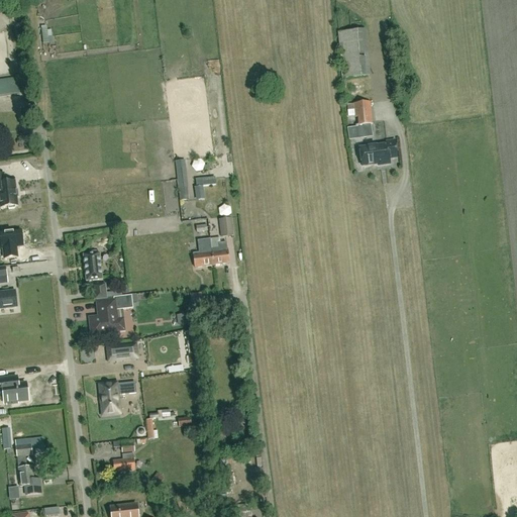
[(342,79),(370,77),(366,30),(337,33),(342,79)]
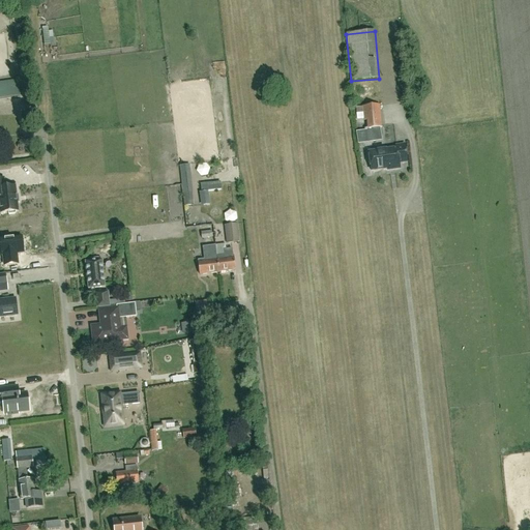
[(0,97),(21,96),(20,80),(0,80),(0,97)]
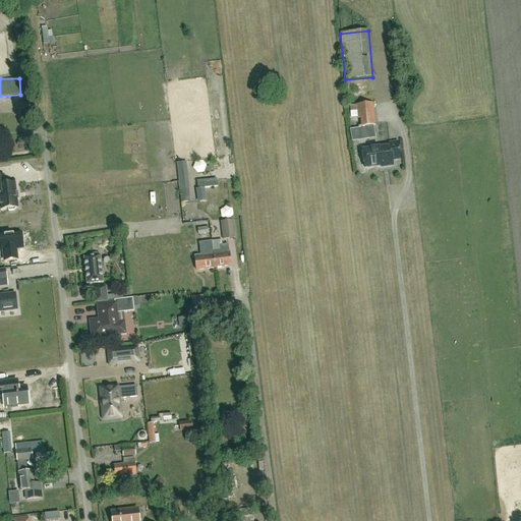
[(372,104),(357,105),(349,106),(351,118),(358,117),(358,119),(360,118),(361,126),(372,125),(374,125),(372,104)]
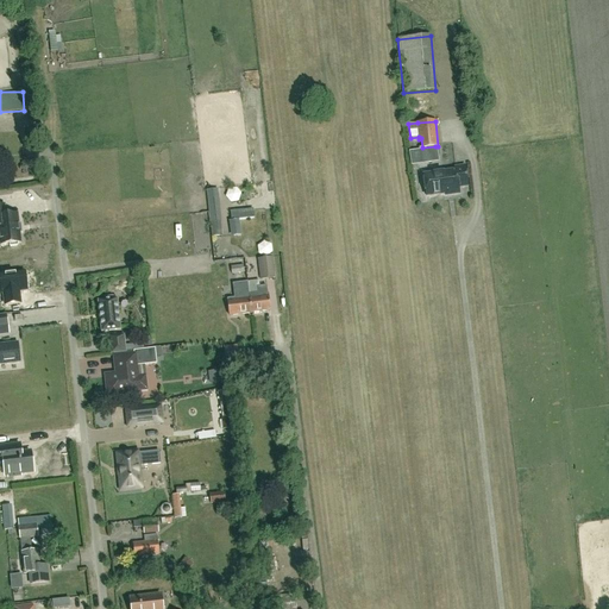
[(435,146),(422,148),(421,148),(422,149),(424,163),(438,162),(435,146)]
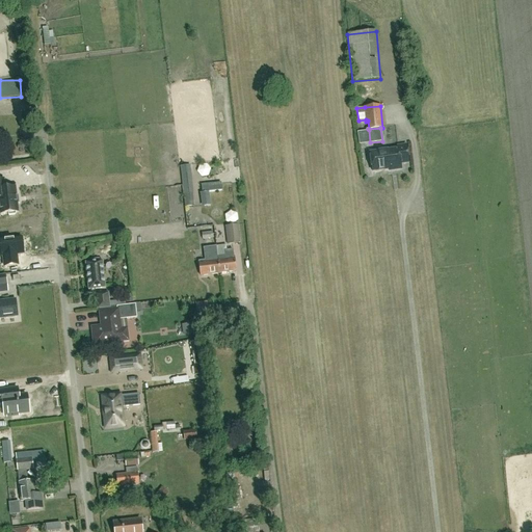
[(397,149),(370,152),(372,171),(389,169),(389,170),(401,169),(400,164),(408,163),(406,144),(397,145),(397,149)]
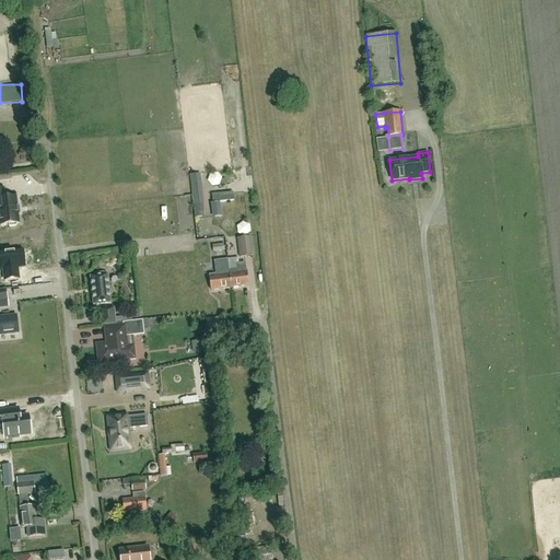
[(214,187),(225,179),(219,171),(208,177),(214,187)]
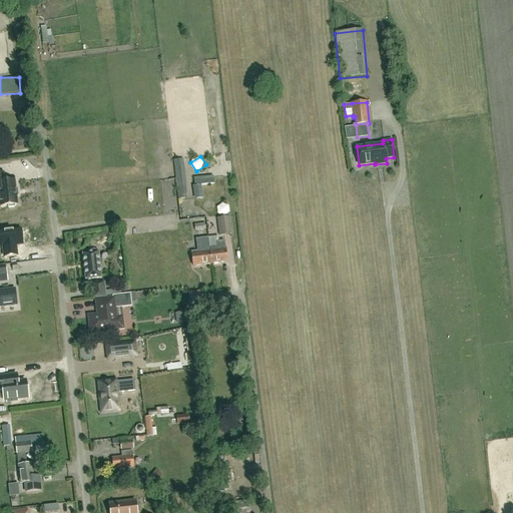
[(14,205),(17,204),(15,181),(5,182),(4,173),(0,173),(0,205),(0,206),(8,206),(8,208),(15,207),(14,205)]
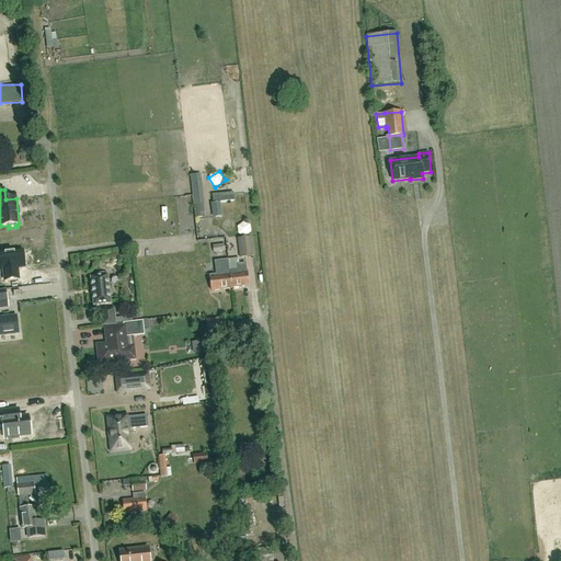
[(214,203),(232,201),(231,194),(227,195),(227,196),(220,197),(220,196),(214,196),(214,203)]
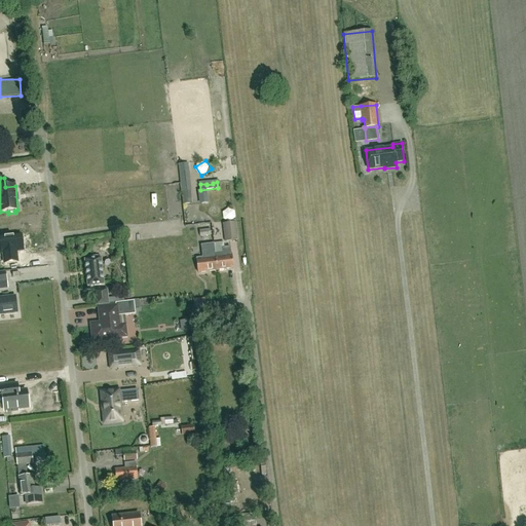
[(183,204),(192,203),(191,191),(182,192),(183,204)]
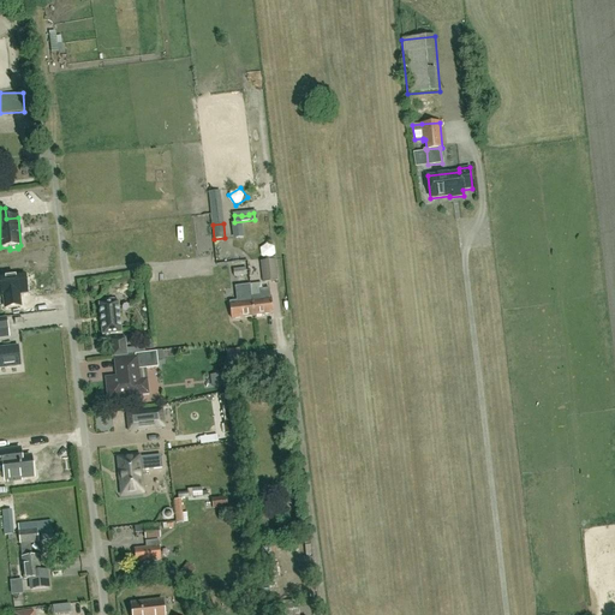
[(232,224),(234,240),(243,239),(240,224),(232,224)]
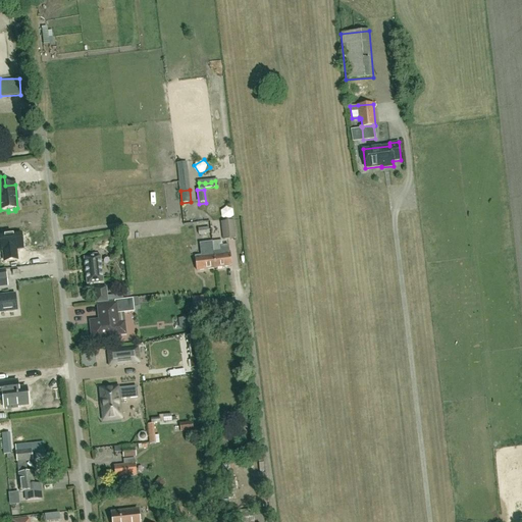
[(219,207),(211,207),(211,215),(223,214),(223,218),(235,217),(235,208),(219,209),(219,207)]
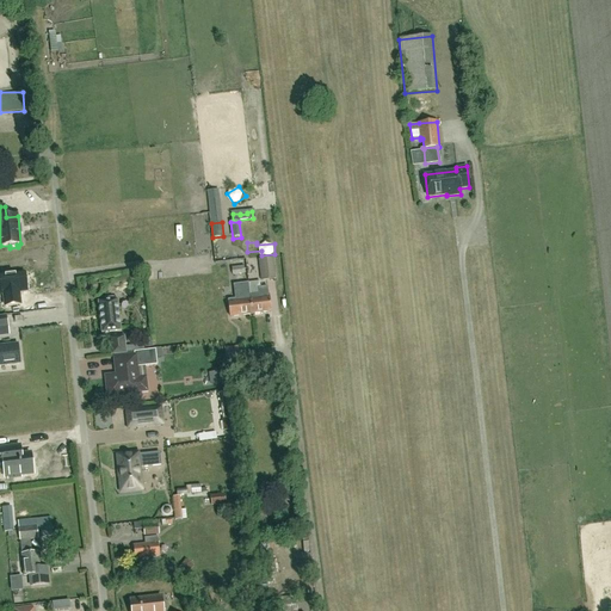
[(261,282),(276,279),(273,258),(258,260),(261,282)]
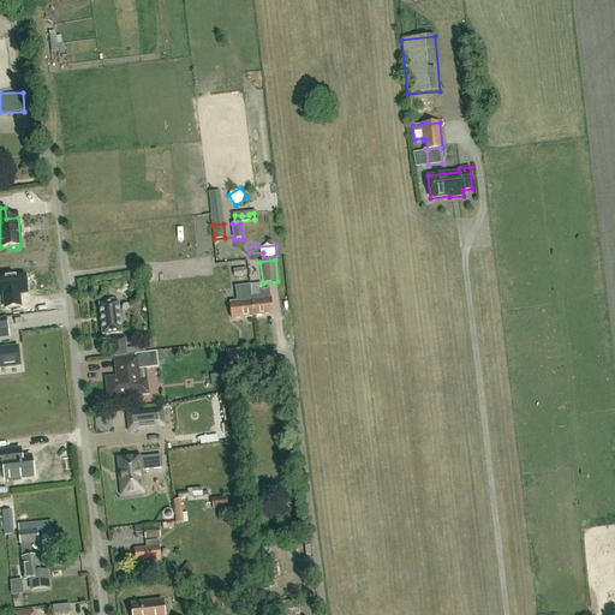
[(31,282),(13,282),(13,284),(1,284),(1,299),(7,299),(7,298),(13,298),(13,308),(31,308),(31,282)]
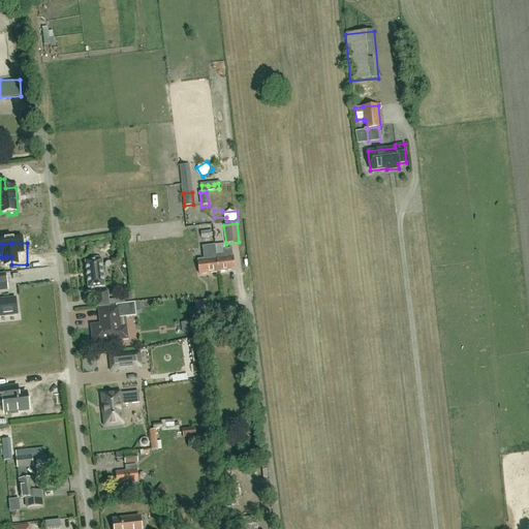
[(218,272),(216,257),(215,246),(203,247),(204,259),(197,260),(199,275),(218,273),(218,272)]
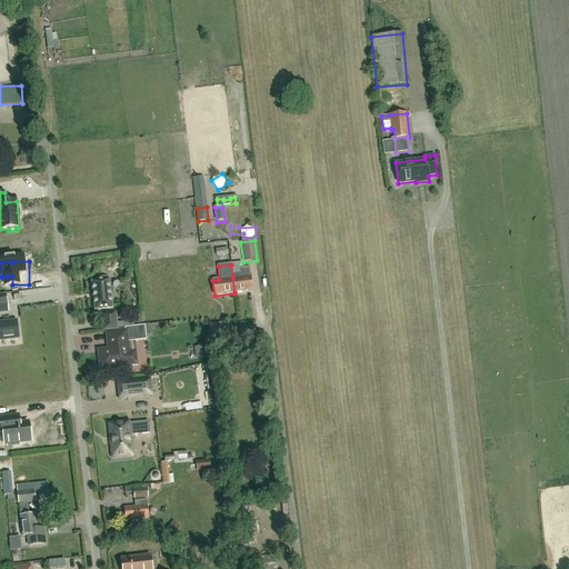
[(235,292),(252,290),(250,276),(249,268),(240,269),(241,276),(232,277),(235,292)]
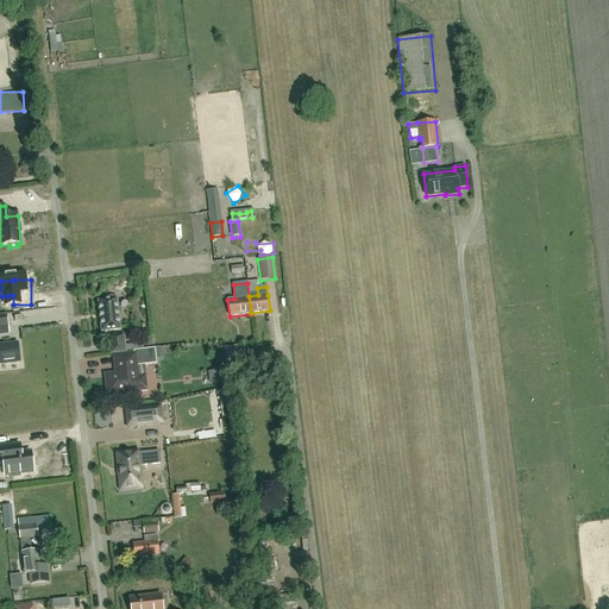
[(101,332),(120,331),(117,299),(114,300),(114,297),(113,297),(107,297),(107,299),(107,300),(98,301),(101,332)]
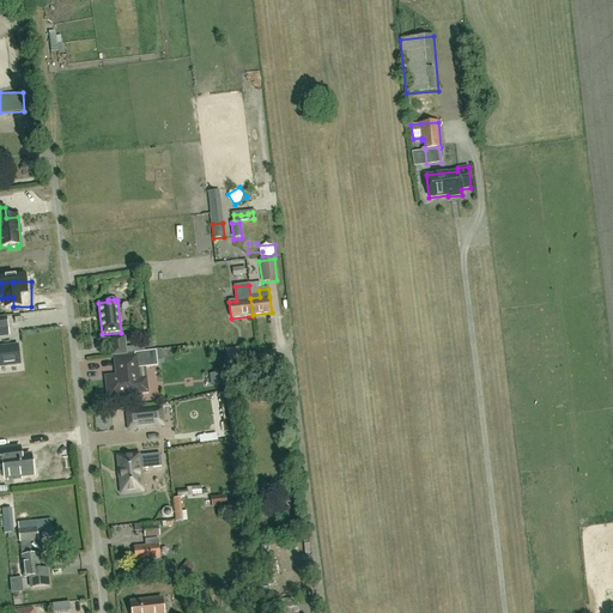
[(144,346),(126,349),(125,338),(110,340),(111,357),(126,354),(126,353),(145,351),(144,346)]
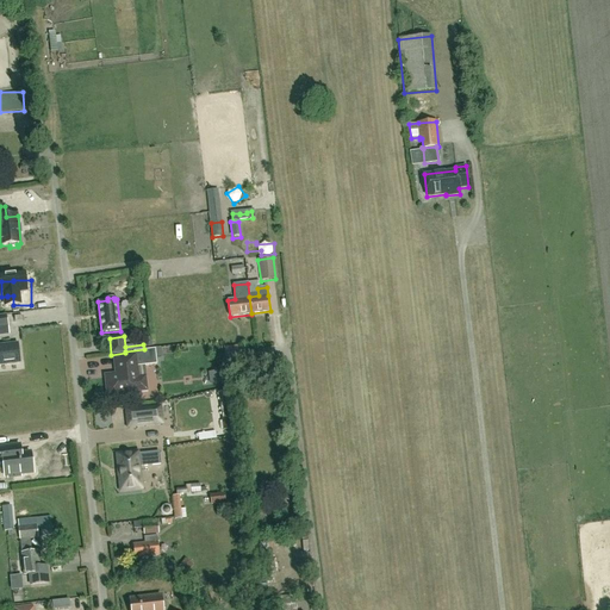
[(0,365),(20,363),(18,344),(0,346),(0,365)]
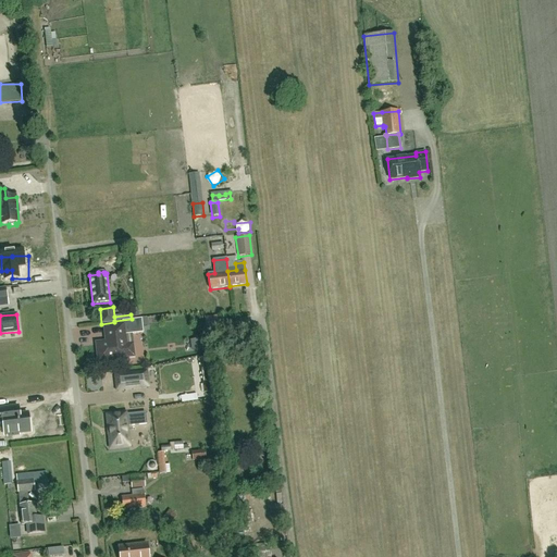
[(205,317),(206,326),(207,335),(220,333),(218,316),(205,317)]
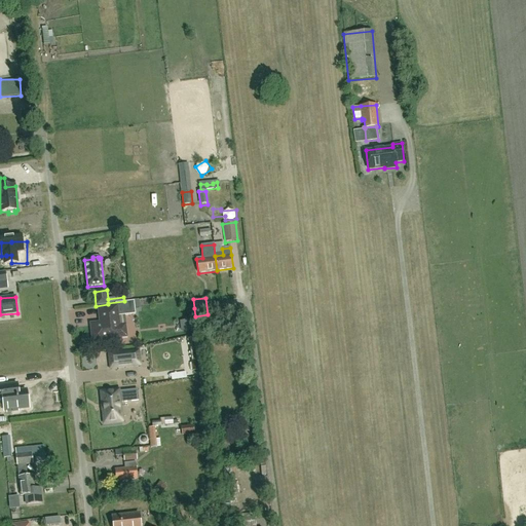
[(138,315),(137,302),(119,303),(120,316),(138,315)]
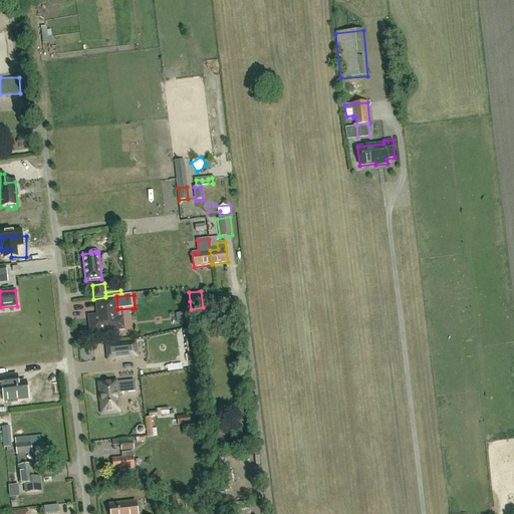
[(97,318),(95,316),(89,317),(91,334),(117,331),(113,299),(96,301),(98,314),(100,315),(97,318)]
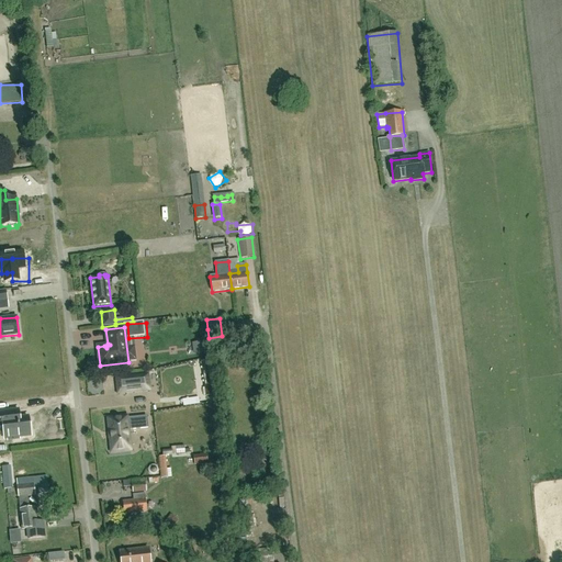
[(211,397),(206,362),(202,362),(205,397),(211,397)]
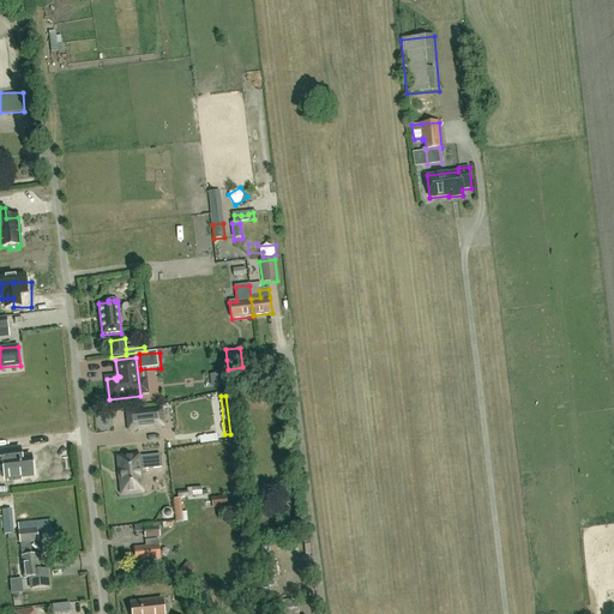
[(162,408),(126,411),(128,431),(164,427),(162,408)]
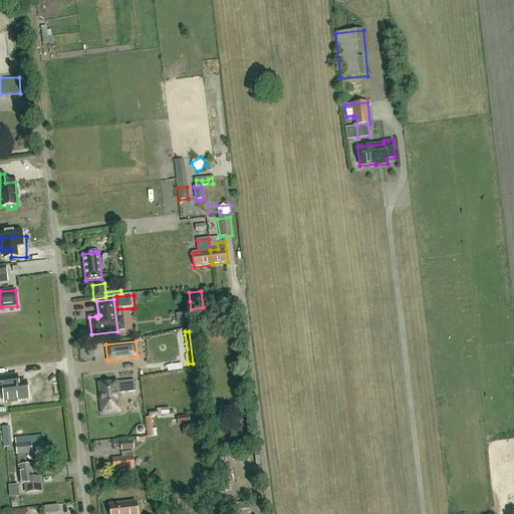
[(6,402),(7,403),(18,402),(17,400),(28,399),(26,381),(7,384),(6,377),(0,377),(0,394),(2,394),(3,402),(6,402)]
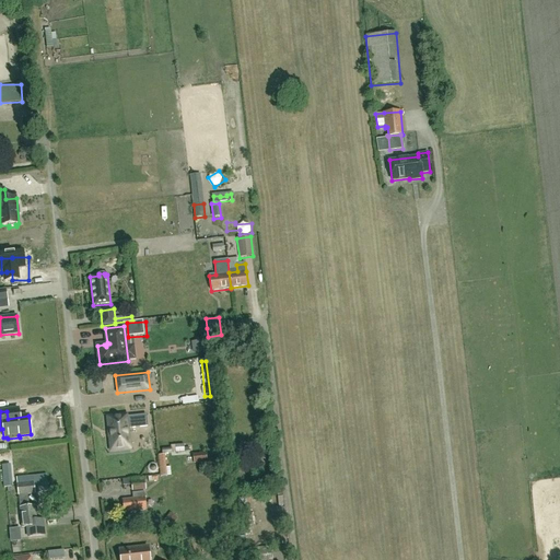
[(126,416),(107,418),(112,451),(130,448),(127,424),(132,424),(132,428),(148,427),(147,416),(127,418),(126,416)]
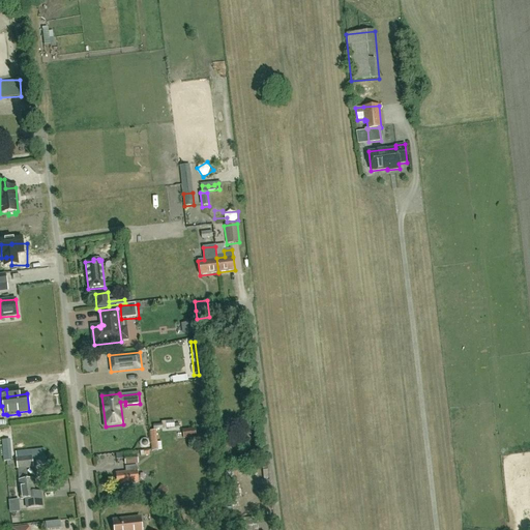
[(201,437),(199,428),(195,429),(182,430),(183,439),(197,437),(201,437)]
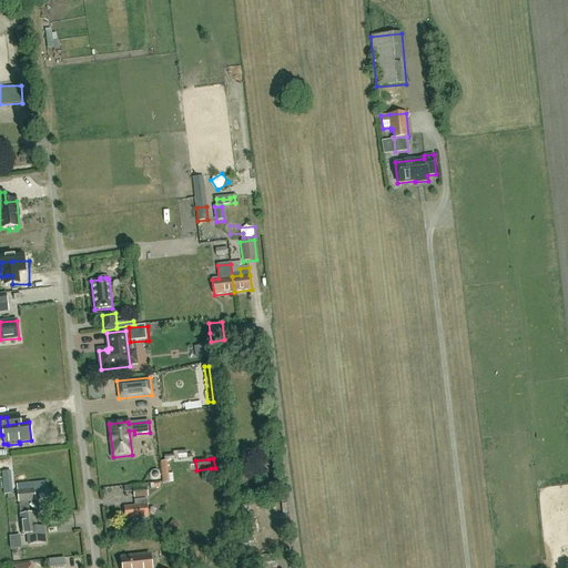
[(161,463),(163,485),(173,484),(172,475),(169,475),(168,462),(161,463)]
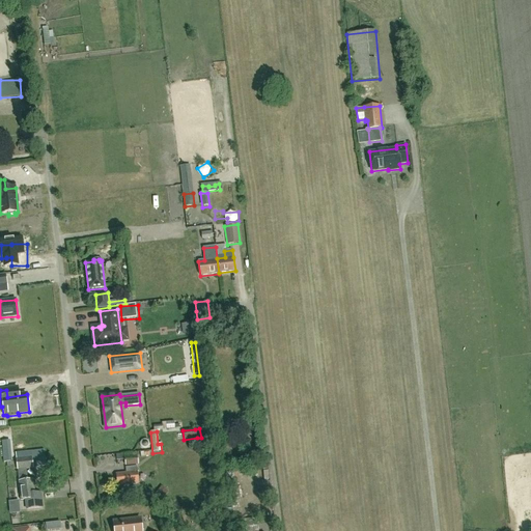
[(40,494),(34,494),(33,480),(27,481),(26,470),(33,469),(31,452),(17,453),(21,501),(26,500),(27,509),(43,508),(40,494)]
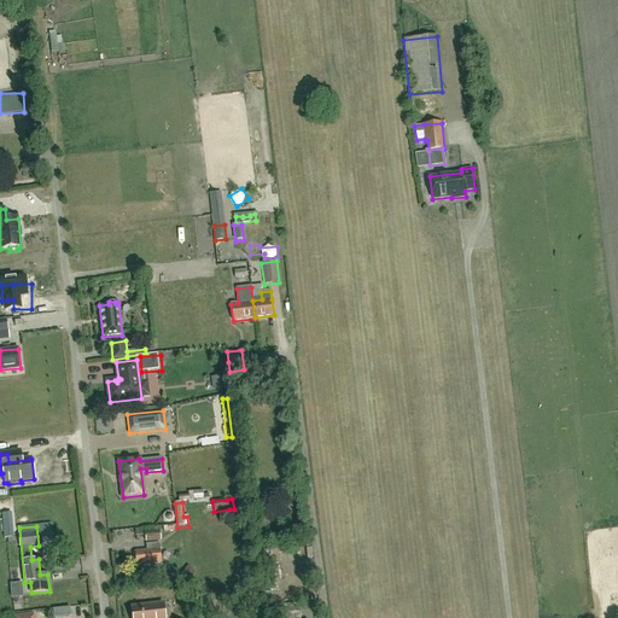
[(145,529),(135,530),(135,534),(145,534),(146,542),(161,541),(159,531),(159,528),(157,528),(145,529)]
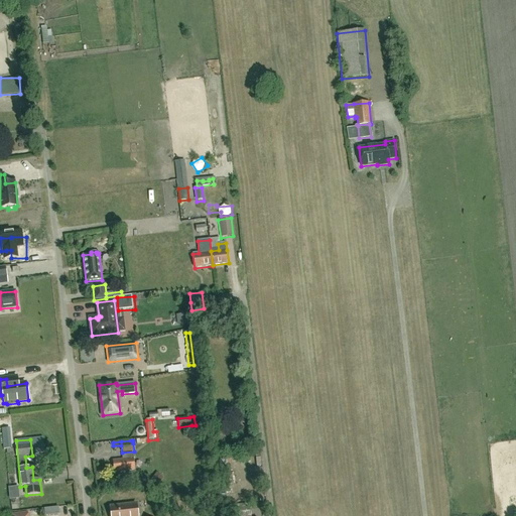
[(114,473),(134,471),(132,454),(122,455),(123,460),(113,461),(114,473)]
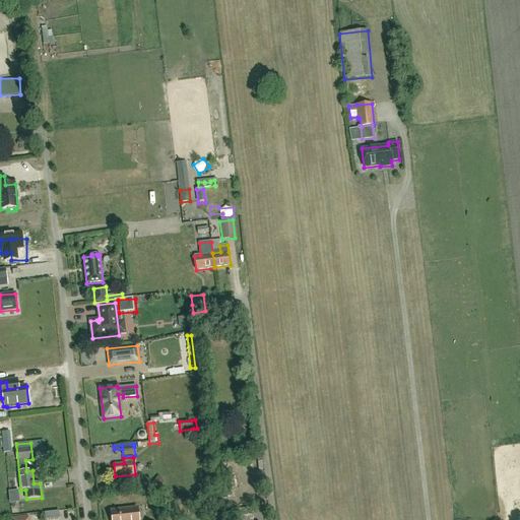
[(111,512),(112,519),(138,519),(137,509),(111,512)]
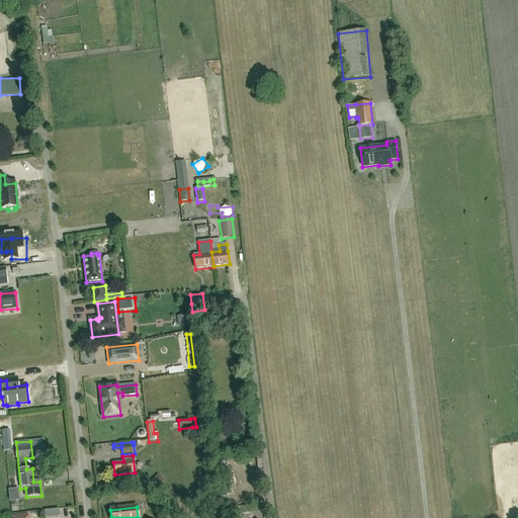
[(239,510),(240,517),(252,517),(251,508),(239,510)]
